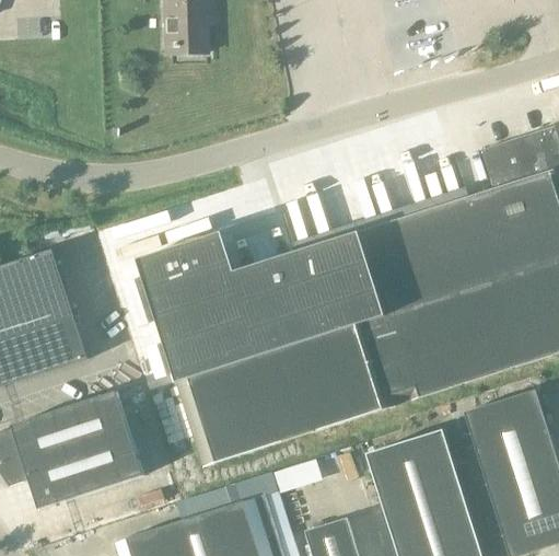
[(162,0),(163,50),(205,49),(204,22),(209,22),(208,0),(162,0)]
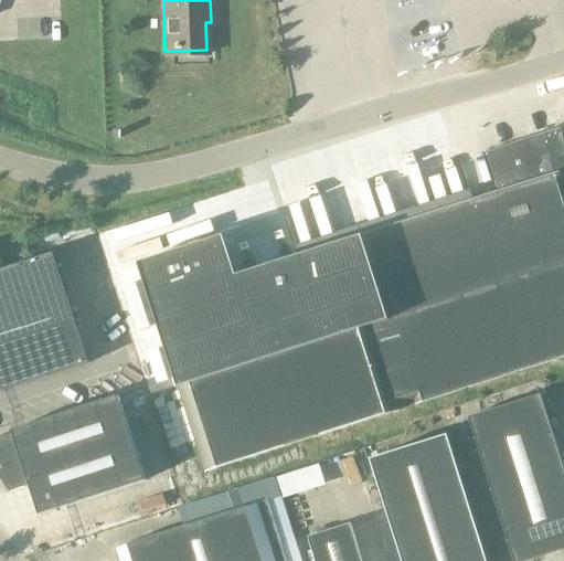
[(223,233),(137,260),(177,384),(204,469),(397,408),(396,403),(413,398),(414,402),(563,353),(563,120),(561,123),(561,125),(485,149),(498,190),(472,198),(470,191),(381,220),(382,226),(360,233),(361,234),(235,273),(223,233)]
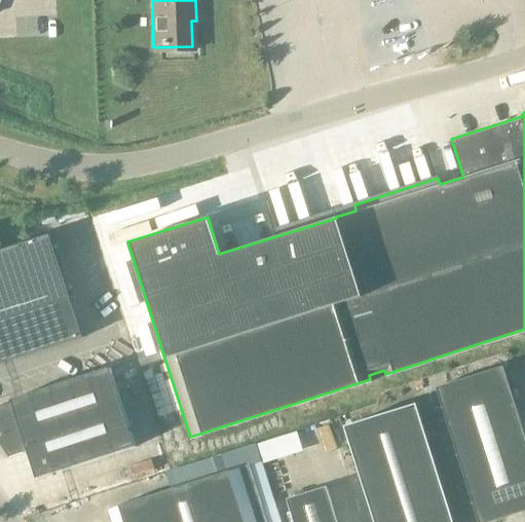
[(0,361),(81,335),(47,232),(0,248),(0,361)]
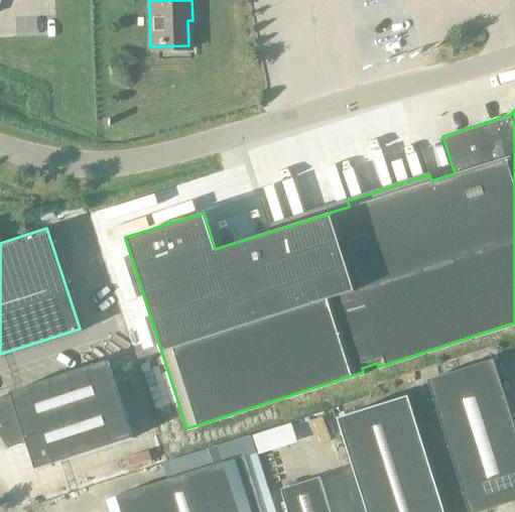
[(514,426),(492,355),(426,377),(470,511),(514,497),(514,426)]
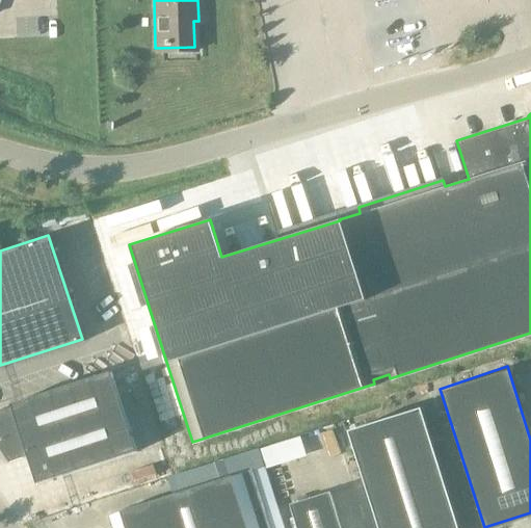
[(0,447),(8,459),(26,454),(35,482),(135,450),(109,369),(9,402),(10,405),(0,408),(0,447)]
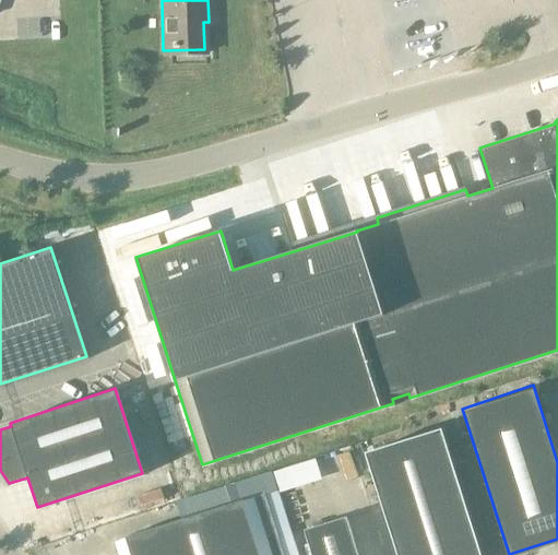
[(482,554),(441,426),(365,450),(398,554),(482,554)]
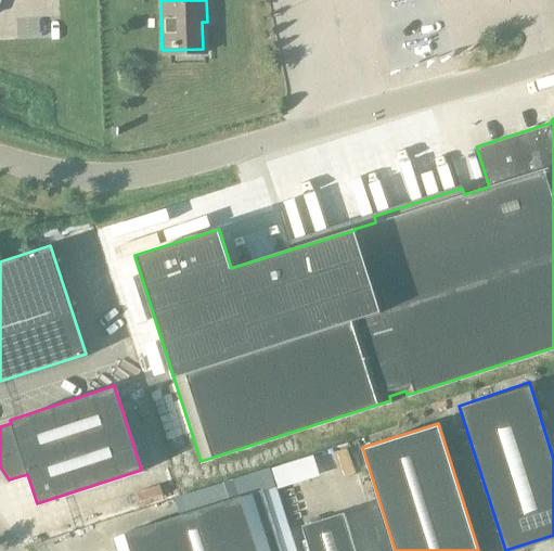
[(282,550),(262,487),(113,535),(117,550),(282,550)]
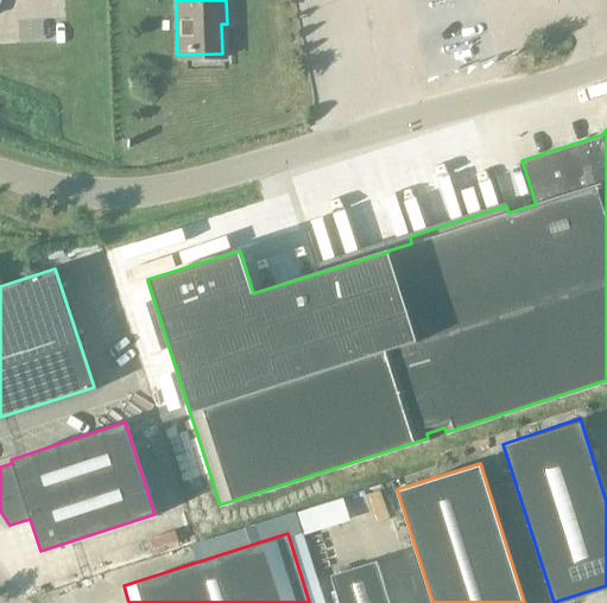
[(339,602),(390,602),(377,559),(330,573),(339,602)]
